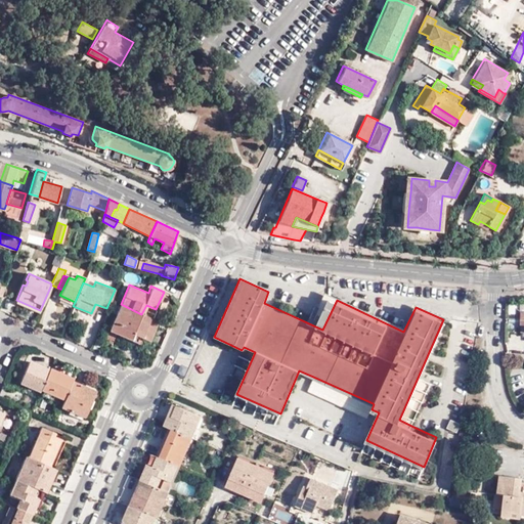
[(58,299),(73,306),(75,302),(59,295),(58,299)]
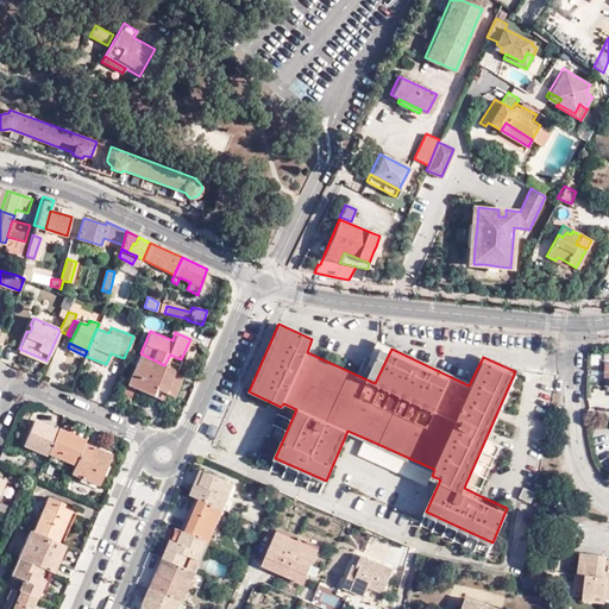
[(171,395),(182,372),(176,370),(164,365),(140,353),(126,383),(136,388),(161,399),(164,391),(171,395)]
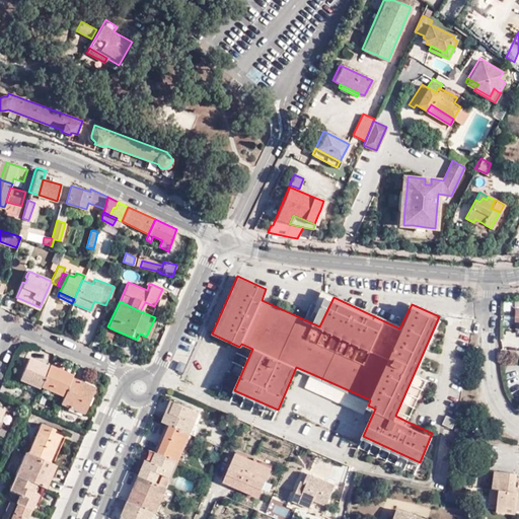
[(140,311),(150,315),(154,306),(145,302),(140,311)]
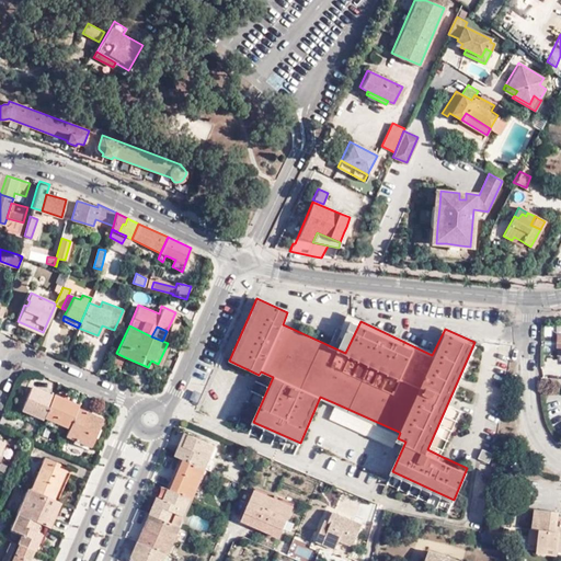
[(119,368),(125,357),(116,353),(114,361),(114,363),(116,366),(119,368)]
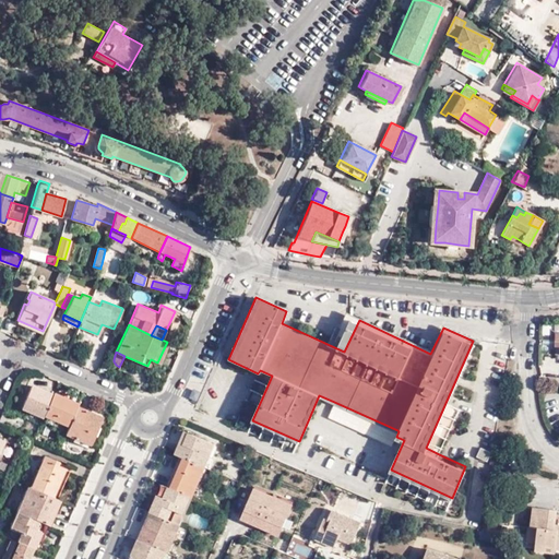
[(21,407),(43,416),(44,414),(52,394),(31,384),(21,407)]
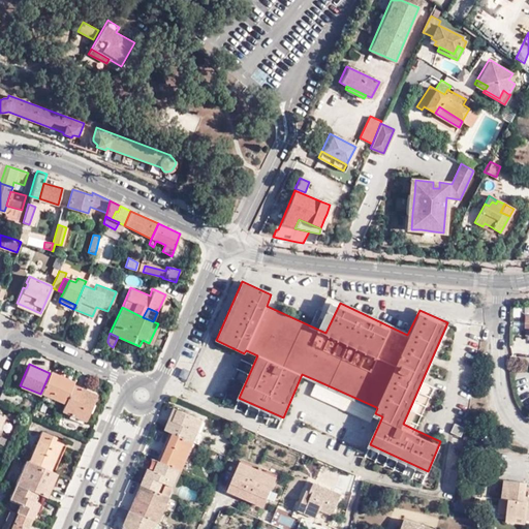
[(73,381),(51,371),(50,373),(41,392),(64,402),(72,383),(73,381)]
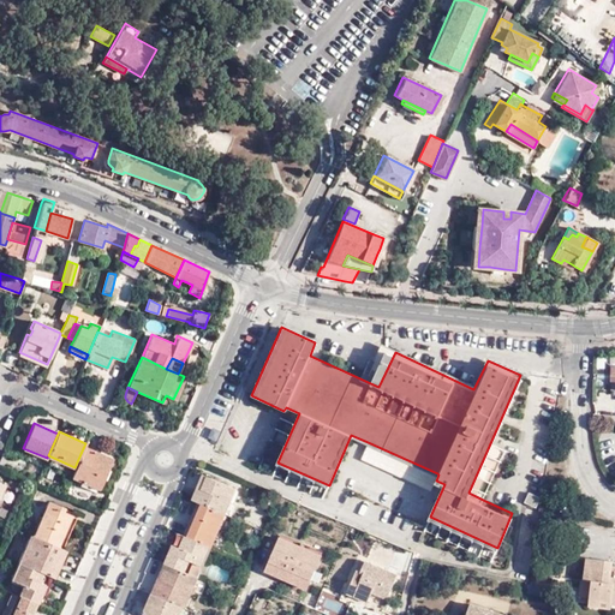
[(437,473),(368,442),(362,457),(431,488),(437,473)]
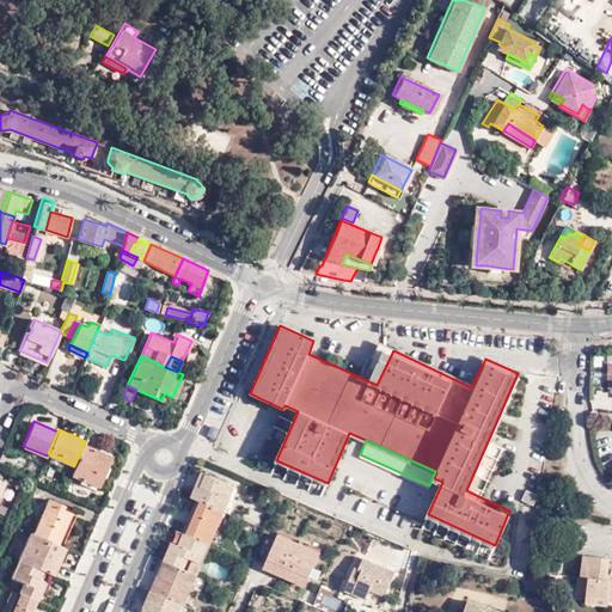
[(74,465),(71,473),(97,485),(110,456),(84,444),(74,465)]
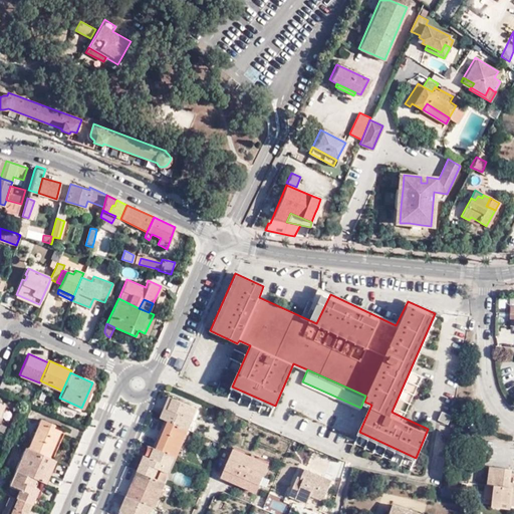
[(169,419),(189,428),(198,407),(173,396),(168,407),(165,405),(161,416),(165,418),(169,419)]
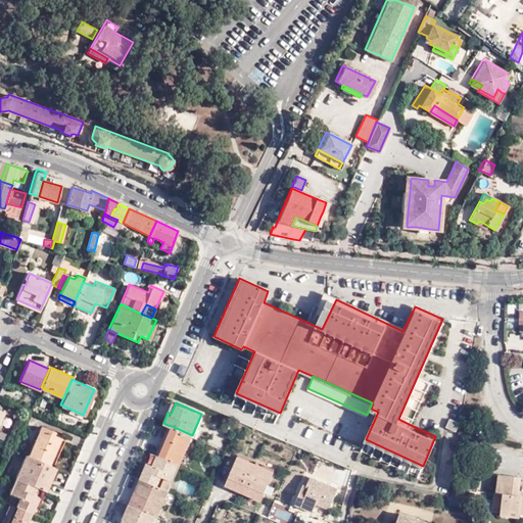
[(459,421),(450,418),(446,425),(456,429),(459,421)]
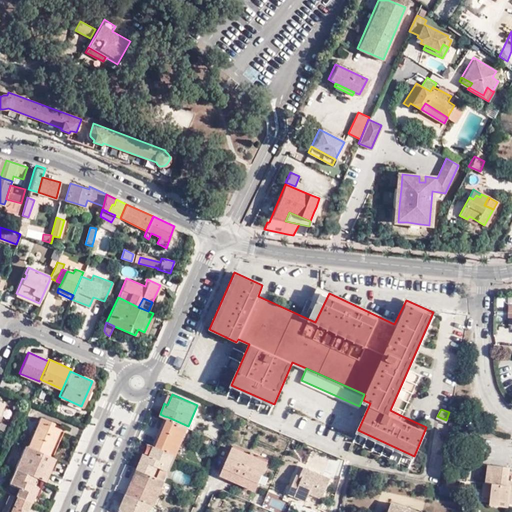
[(38,416),(26,445),(47,454),(58,429),(48,424),(49,421),(38,416)]
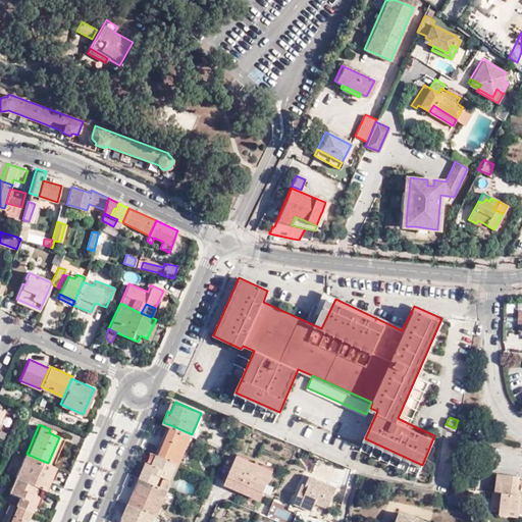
[(171,425),(167,424),(155,453),(159,454),(171,425)]
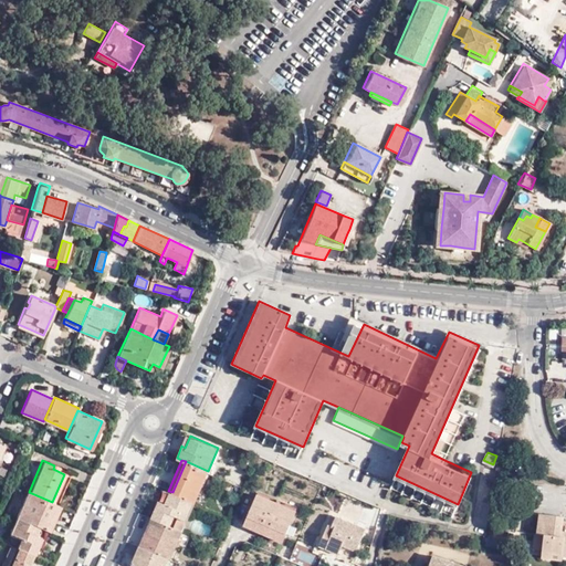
[(194,502),(208,471),(186,461),(173,492),(192,501),(194,502)]
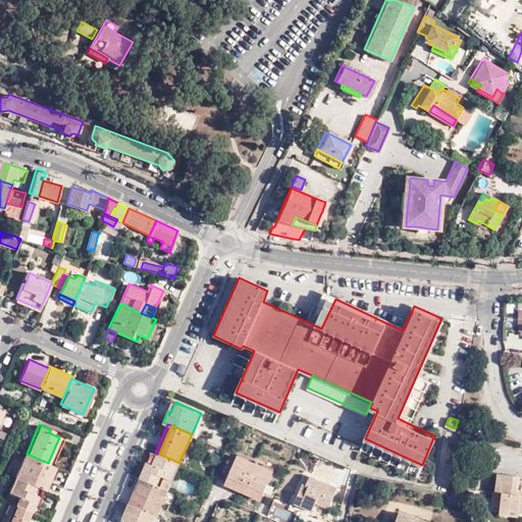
[(61,433),(50,429),(49,432),(59,437),(61,433)]
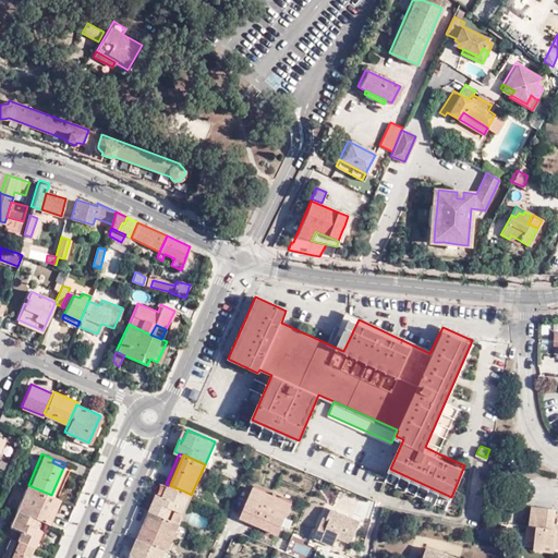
[(166,484),(161,482),(155,497),(159,499),(166,484)]
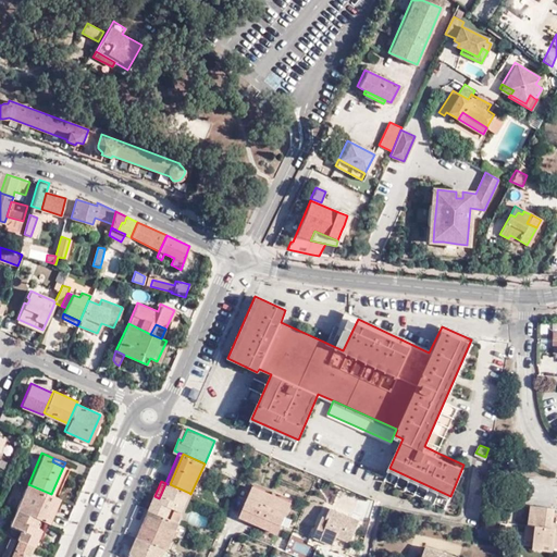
[(28,484),(25,483),(14,508),(41,521),(47,522),(58,497),(51,494),(28,484)]
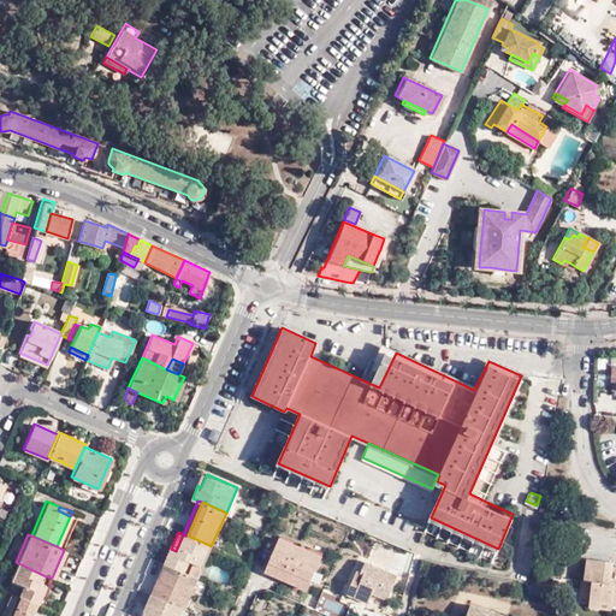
[(201,564),(209,545),(188,535),(183,534),(176,551),(171,549),(166,562),(171,563),(188,570),(193,561),(201,564)]
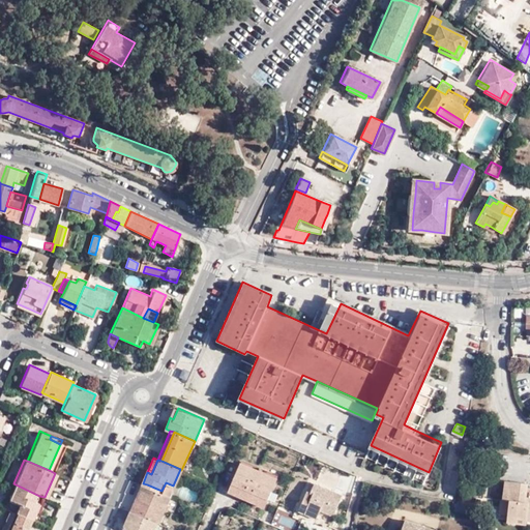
[(230,492),(266,507),(277,478),(242,463),(230,492)]
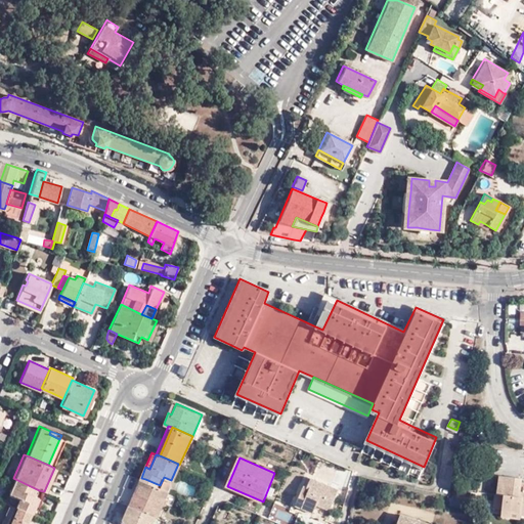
[(521,479),(505,476),(503,485),(505,485),(503,495),(504,495),(501,513),(511,514),(511,513),(521,514),(521,511),(523,511),(523,493),(520,493),(521,479)]
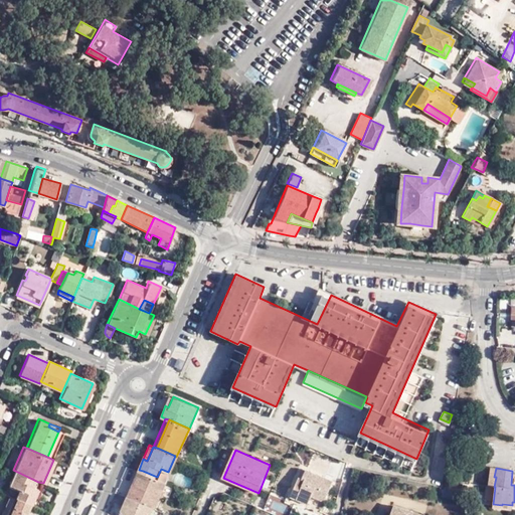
[(322,511),(334,483),(304,469),(292,497),(322,511)]
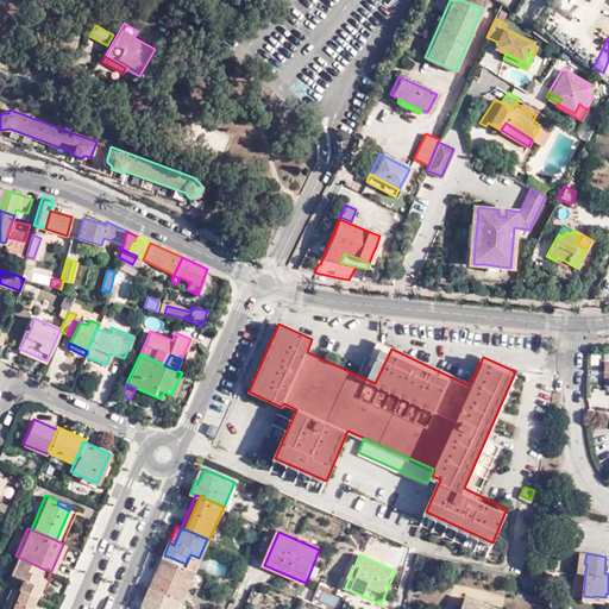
[(45,570),(16,556),(8,570),(22,575),(17,588),(33,595),(35,596),(45,570)]
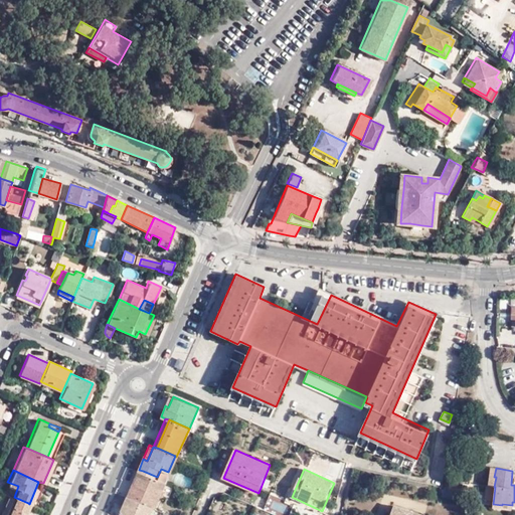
[(143,471),(139,470),(132,486),(136,488),(143,471)]
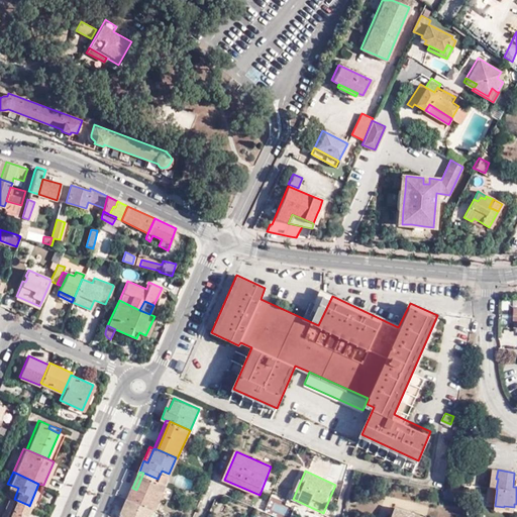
[(159,512),(171,485),(168,484),(158,479),(143,473),(136,490),(132,488),(127,498),(158,511),(159,512)]
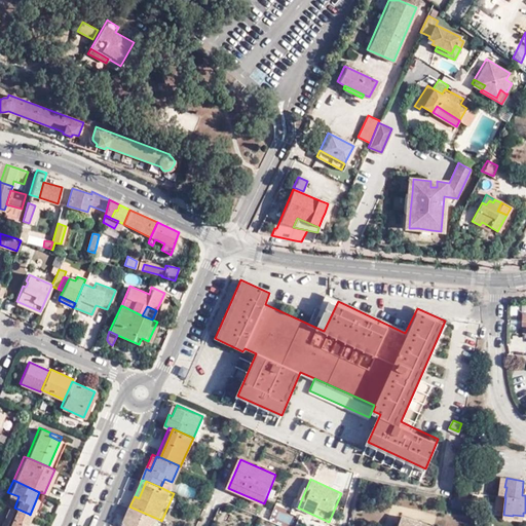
[(14,508),(9,505),(5,515),(10,517),(5,525),(26,525),(28,524),(25,523),(29,514),(14,508)]
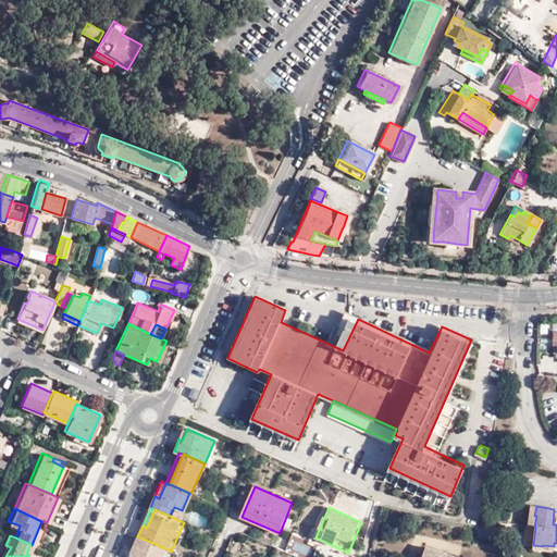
[(166,556),(170,551),(137,536),(130,555),(135,556),(166,556)]
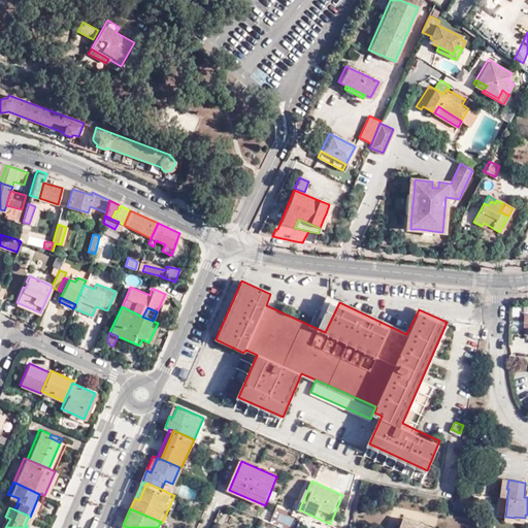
[(405,516),(401,527),(433,527),(434,526),(405,516)]
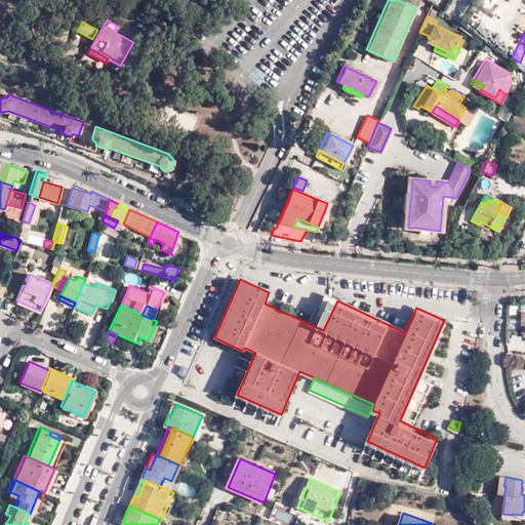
[(5,524),(10,516),(5,514),(0,524),(5,524)]
